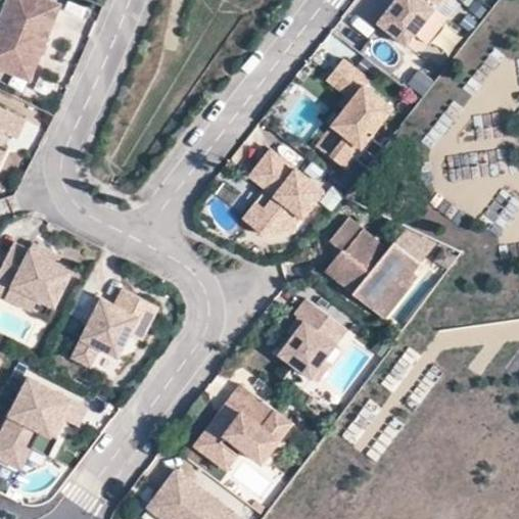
[(35,59),(56,6),(40,0),(4,0),(0,10),(0,72),(27,82),(33,65),(28,62),(30,57),(35,59)]
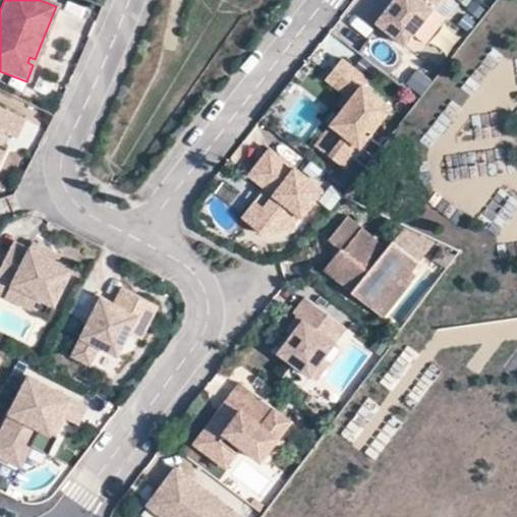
[(388,0),(383,7),(371,21),(401,45),(436,0),(388,0)]
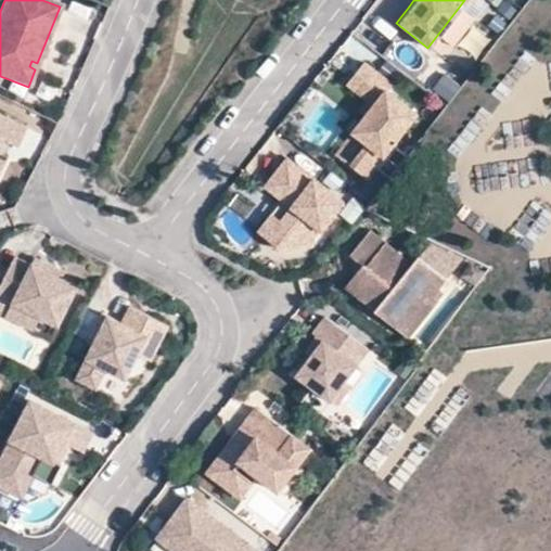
[(414,113),(384,90),(389,84),(361,62),(344,84),(371,105),(350,132),(364,143),(348,165),(364,177),(414,113)]
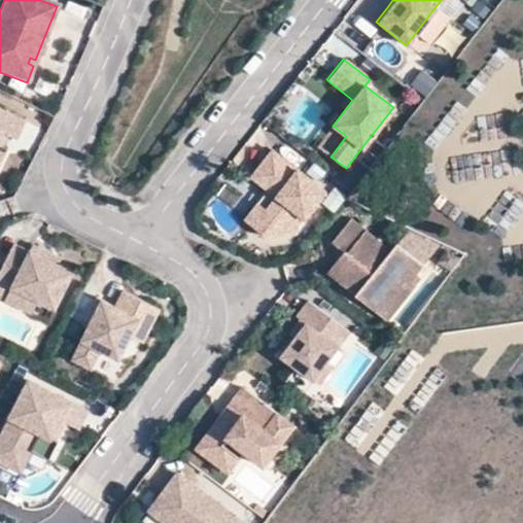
[(418,67),(409,82),(424,92),(434,77),(418,67)]
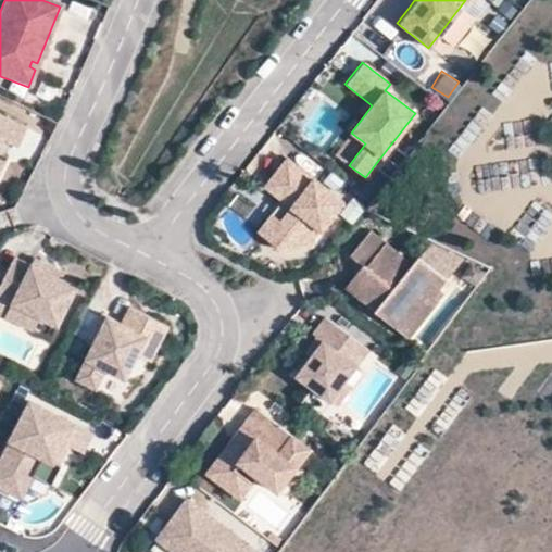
[(458,150),(490,113),(480,104),(448,142),(458,150)]
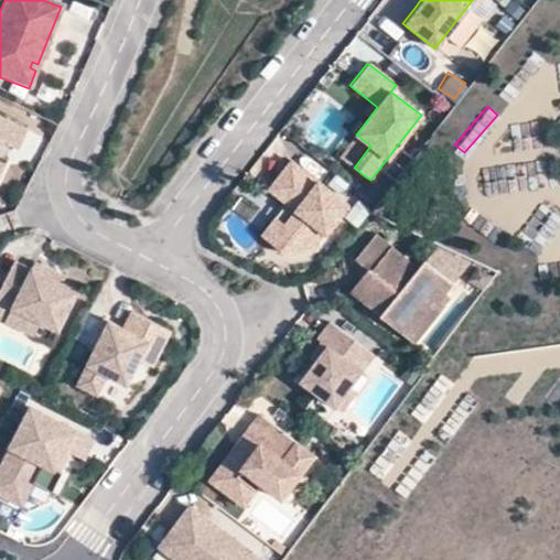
[(24,130),(0,118),(0,168),(1,165),(0,164),(0,143),(14,150),(24,130)]
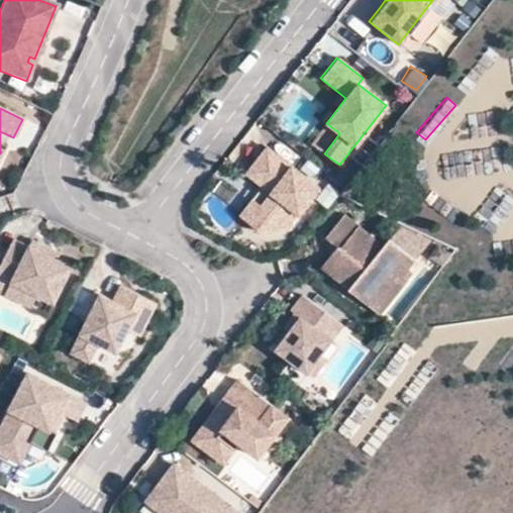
[(319,189),(265,146),(244,174),(270,193),(276,198),(266,211),(261,206),(258,205),(244,221),(264,235),(286,228),(297,214),(299,215),(319,189)]
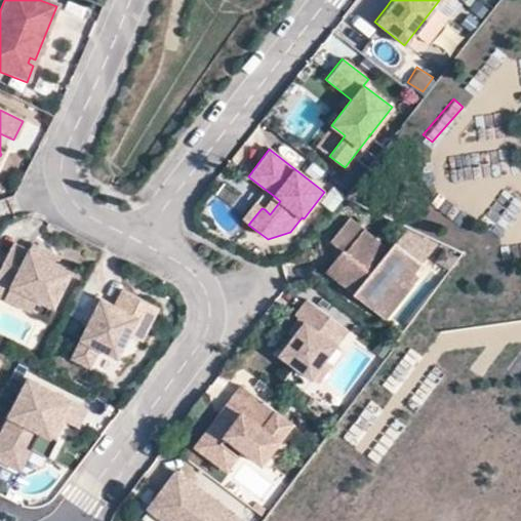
[(520,199),(502,185),(477,216),(497,232),(520,202),(520,199)]
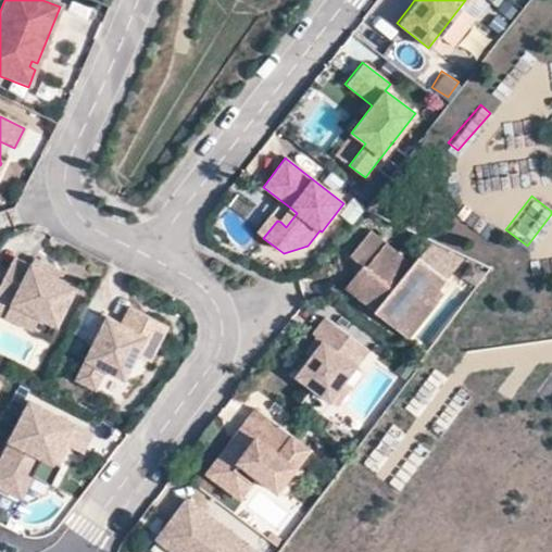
[(297,213),(290,208),(280,222),(286,227),(297,213)]
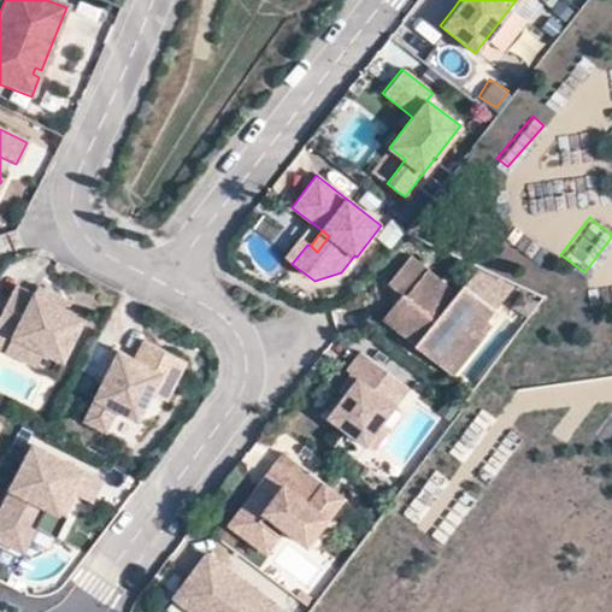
[(307,245),(300,239),(286,259),(292,264),(307,245)]
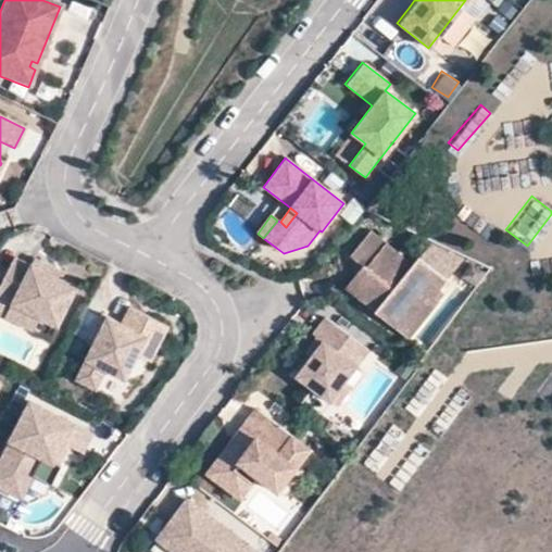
[(369,229),(350,255),(366,267),(361,275),(358,273),(347,287),(412,336),(440,298),(435,293),(448,276),(419,254),(413,262),(369,229)]
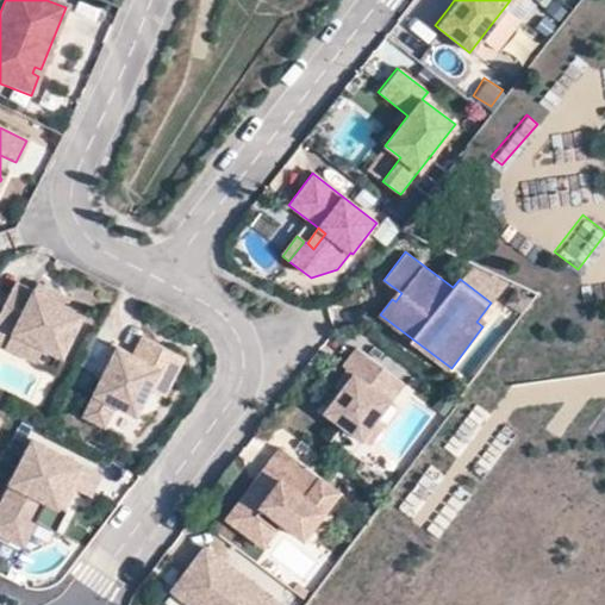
[(66,306),(54,300),(57,294),(36,284),(32,292),(14,284),(0,312),(0,329),(12,335),(5,348),(25,359),(32,345),(43,350),(63,360),(85,316),(66,306)]
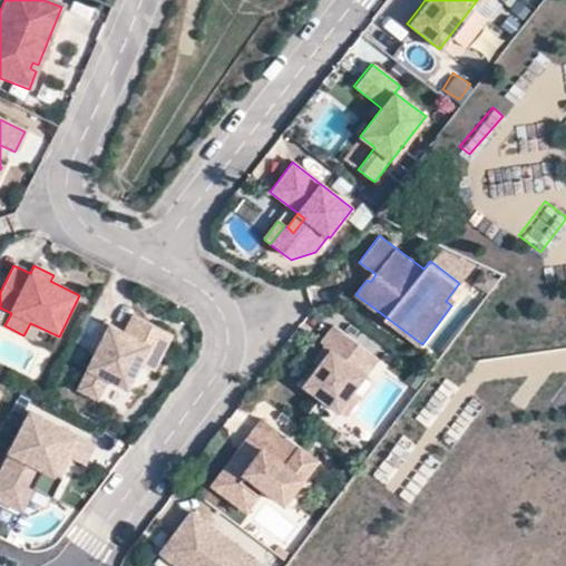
[(65,281),(54,275),(50,281),(61,286),(62,285),(65,281)]
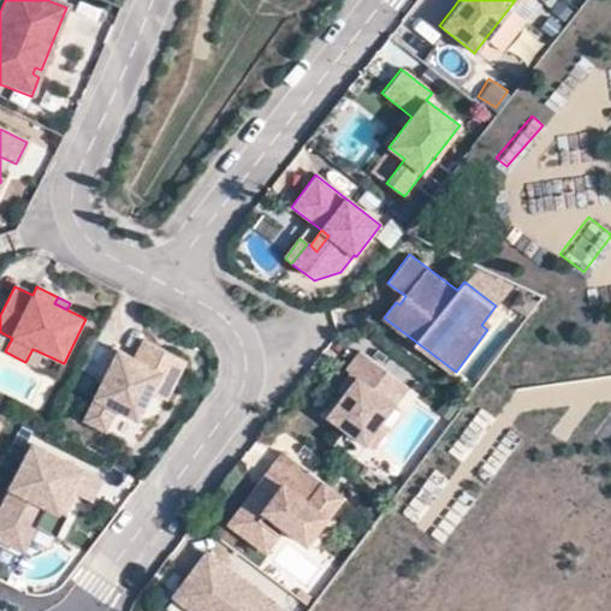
[(187,363),(142,342),(134,360),(111,349),(101,369),(107,373),(102,384),(83,422),(106,434),(117,411),(140,422),(153,395),(167,402),(187,363)]
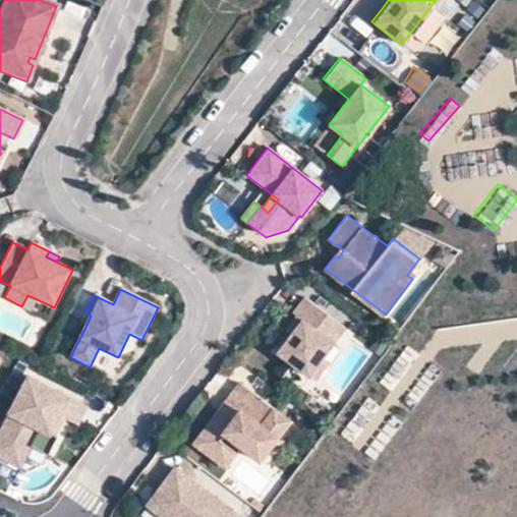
[(37,299),(27,295),(21,306),(31,310),(37,299)]
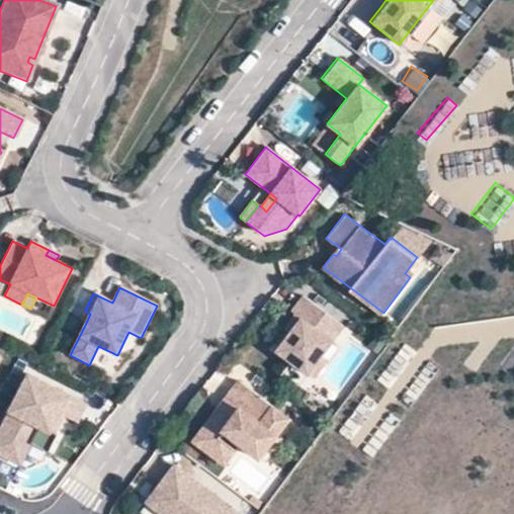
[(343,325),(303,294),(290,310),(301,317),(276,349),(308,372),(343,325)]
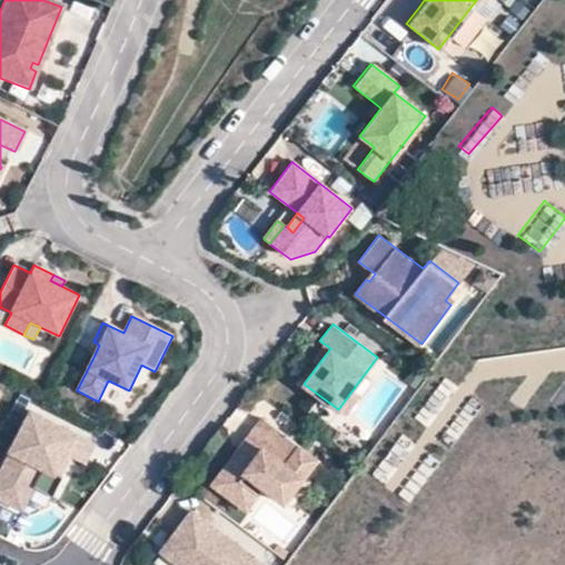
[(99,345),(93,342),(88,352),(95,355),(99,345)]
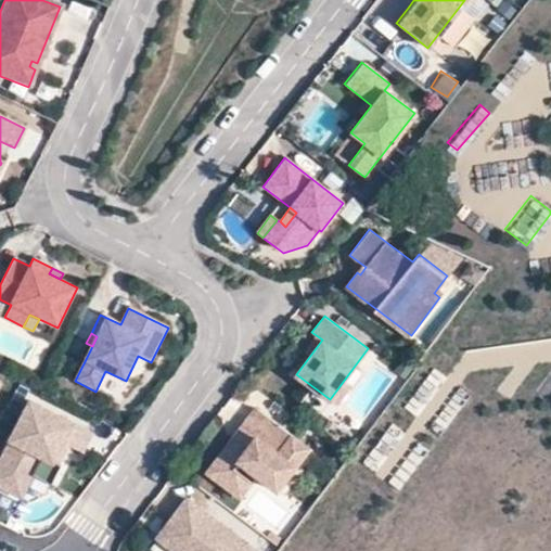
[(30,401),(0,464),(0,472),(28,486),(34,476),(52,485),(62,465),(60,464),(54,462),(64,443),(68,445),(82,451),(92,432),(30,401)]
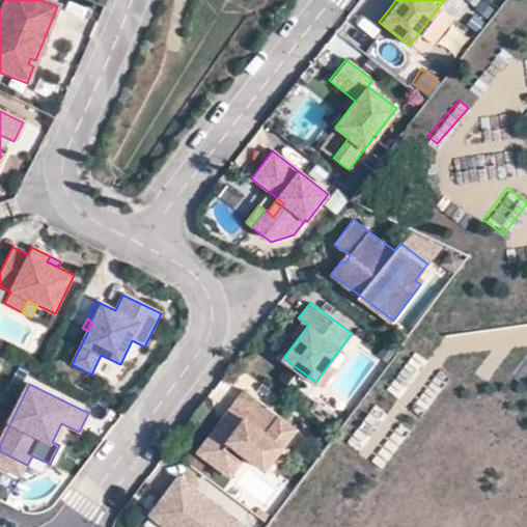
[(296,427),(244,390),(230,408),(245,418),(234,432),(221,421),(197,452),(213,464),(229,441),(246,453),(266,469),(296,427)]
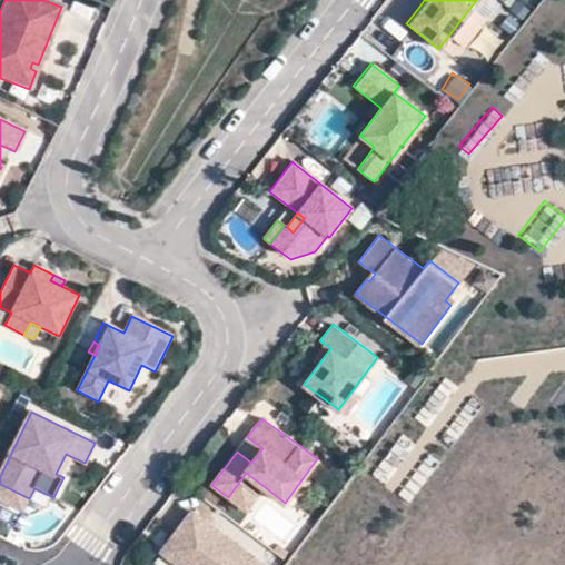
[(263,448),(247,437),(237,452),(251,463),(263,448)]
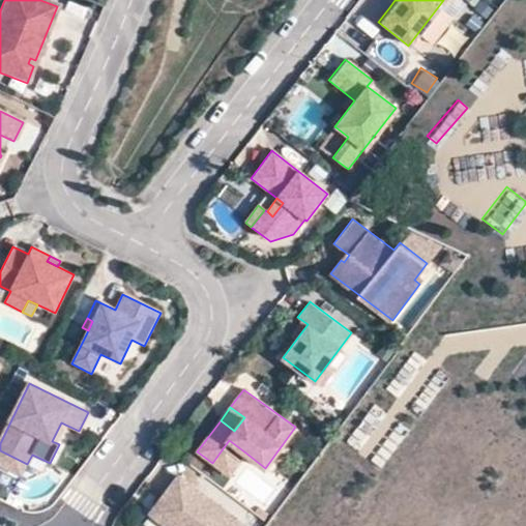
[(52,441),(57,443),(65,425),(61,422),(52,441)]
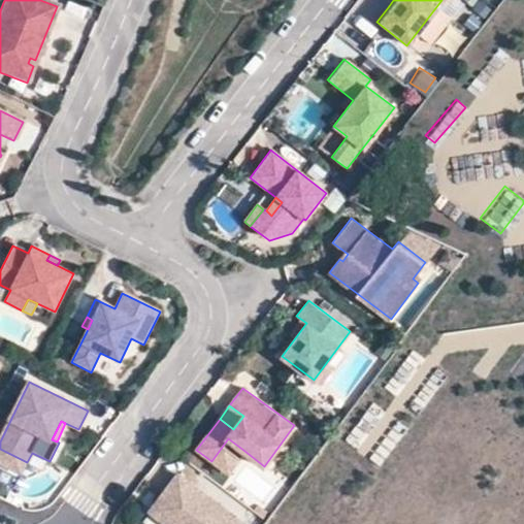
[(244,451),(228,438),(211,461),(228,473),(244,451)]
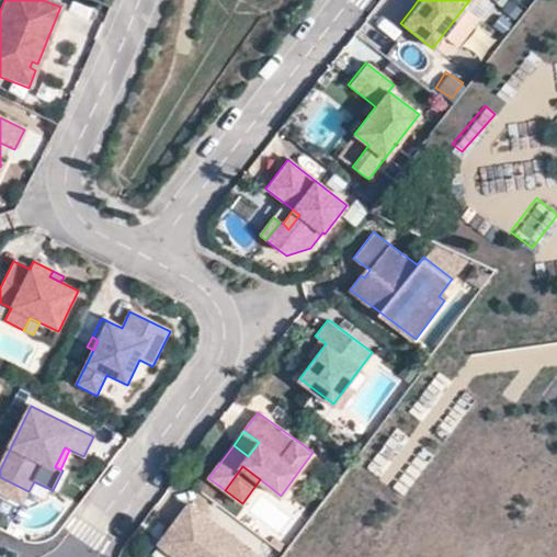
[(29,491),(0,477),(0,492),(23,503),(29,491)]
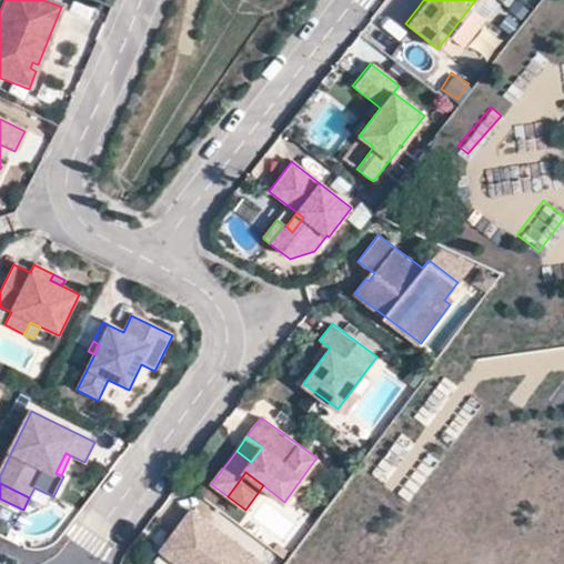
[(261,563),(262,563),(192,511),(180,526),(184,530),(168,553),(181,563),(261,563)]
